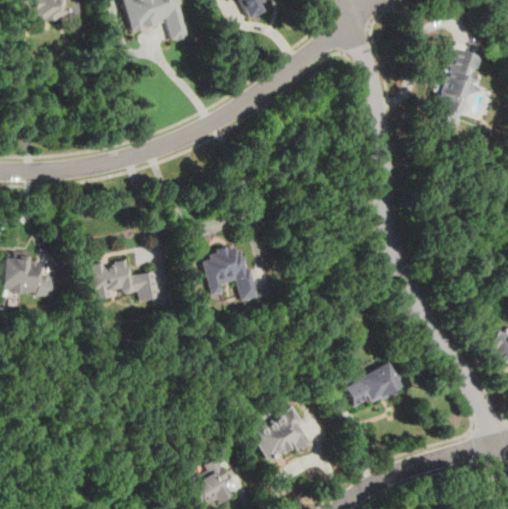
[(25,0),(26,12),(34,11),(35,22),(65,21),(65,0),(25,0)]
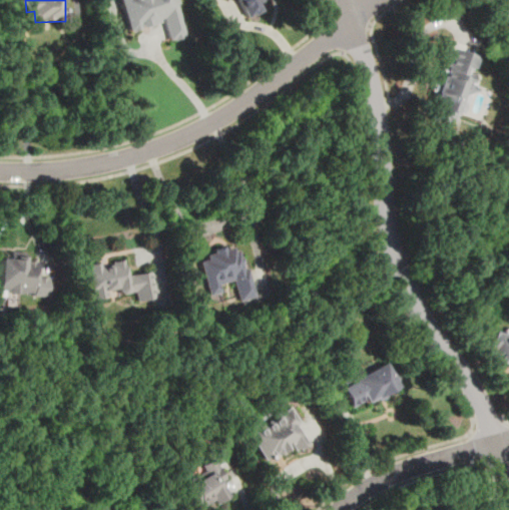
[(123,0),(131,33),(167,25),(171,43),(189,39),(180,0),(123,0)]
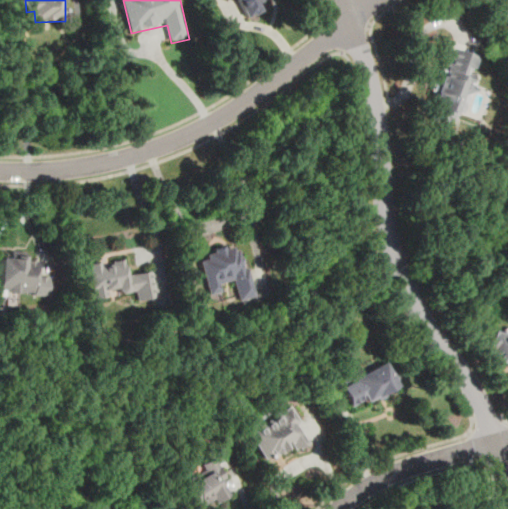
[(238,0),(247,20),(267,11),(263,3),(269,0),(238,0)]
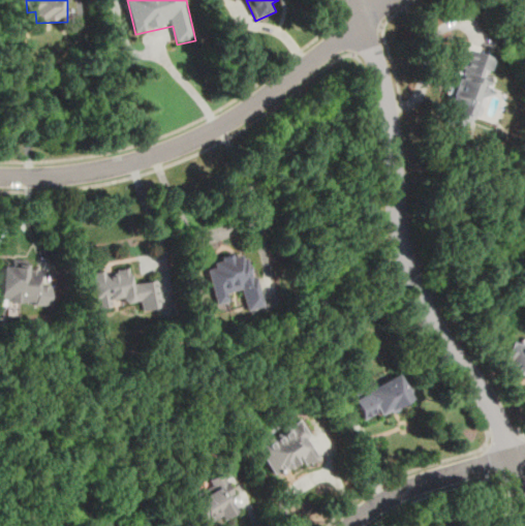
[(464,50),(461,61),(465,62),(442,128),(466,136),(480,96),(490,100),(497,80),(487,75),(492,59),(464,50)]
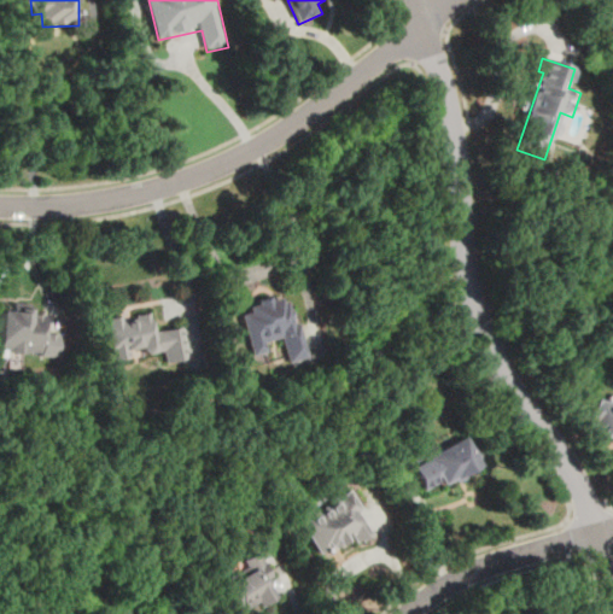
[(244,316),(257,358),(274,352),(272,344),(286,340),(295,366),(314,360),(301,313),(296,310),(292,300),(290,302),(287,296),(276,299),(276,296),(260,300),(261,305),(252,308),(254,313),(244,316)]
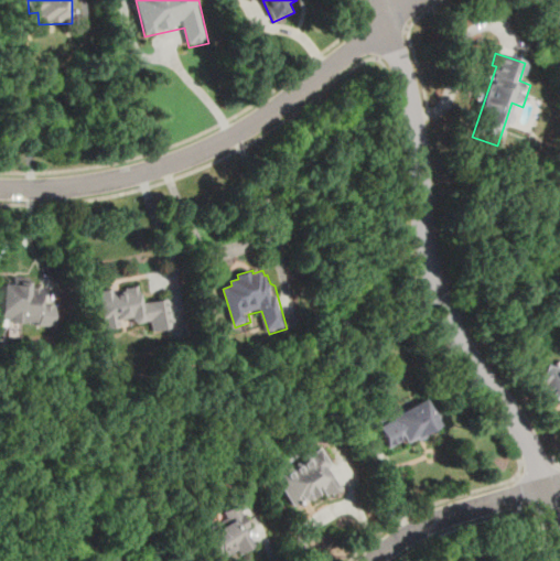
[(1,286),(0,297),(0,321),(8,322),(8,324),(22,325),(23,323),(36,324),(36,327),(53,328),(55,309),(42,308),(43,289),(30,288),(30,284),(18,283),(18,287),(1,286)]
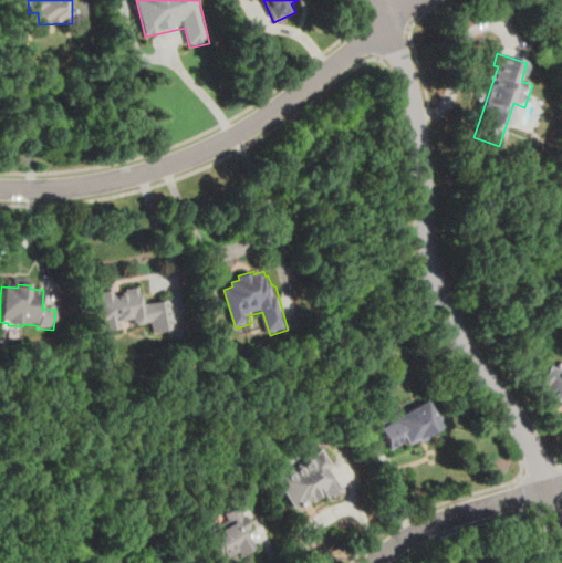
[(96,300),(103,332),(120,329),(118,322),(134,319),(134,321),(137,326),(143,325),(145,323),(146,324),(153,323),(155,334),(177,330),(170,300),(145,305),(141,285),(125,289),(125,292),(115,294),(114,289),(97,293),(99,299),(96,300)]
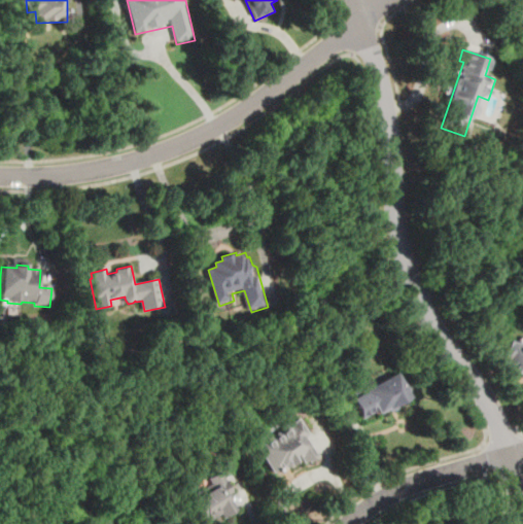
[(522,342),(512,340),(504,372),(522,375),(522,342)]
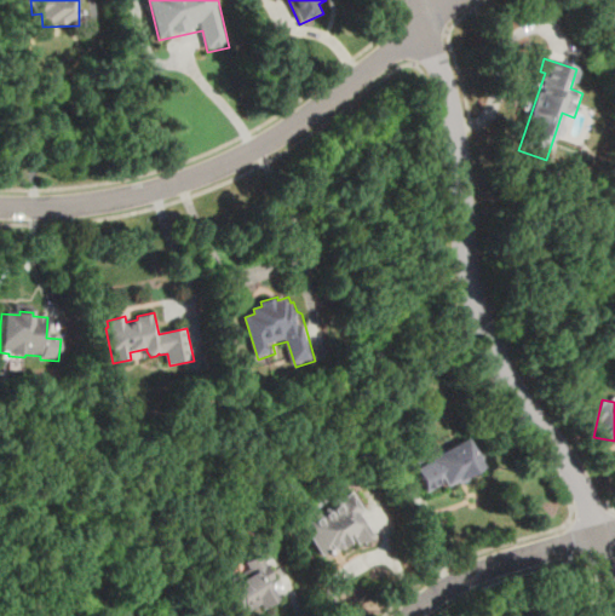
[(413,466),(429,498),(490,468),(475,436),(413,466)]
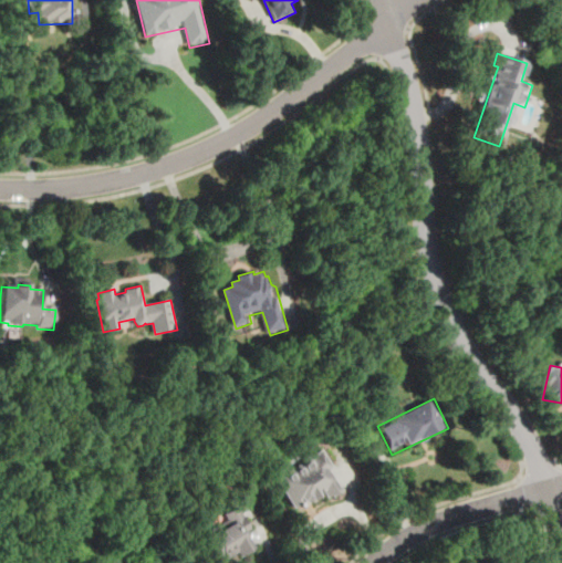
[(277,479),(293,510),(326,492),(331,500),(349,491),(328,451),(277,479)]
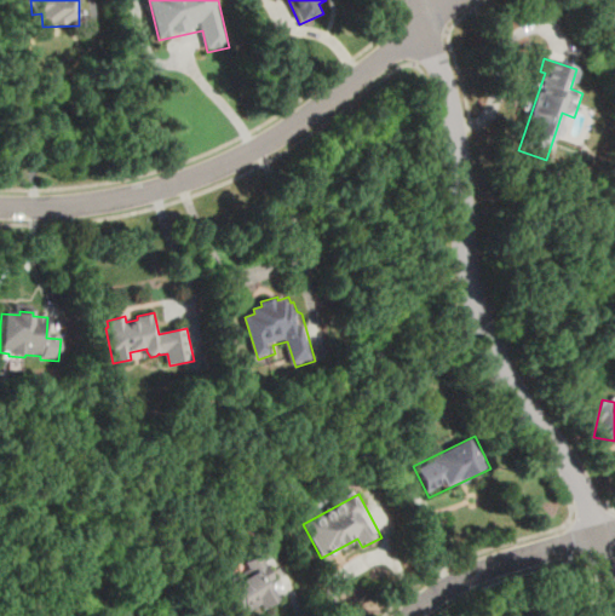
[(224,591),(236,615),(252,606),(256,615),(286,600),(264,554),(243,565),(249,579),(224,591)]
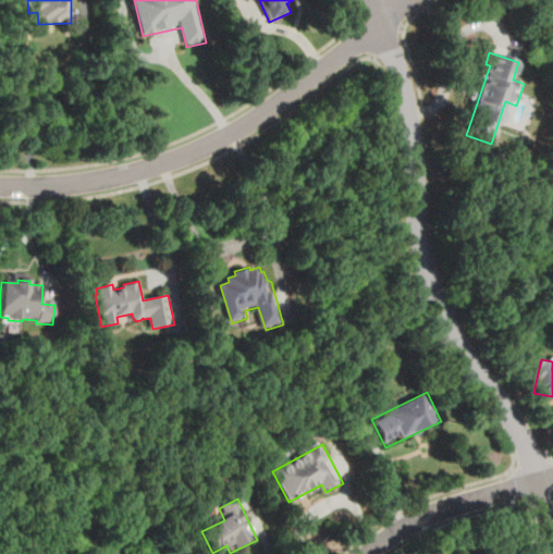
All buildings are outlined.
